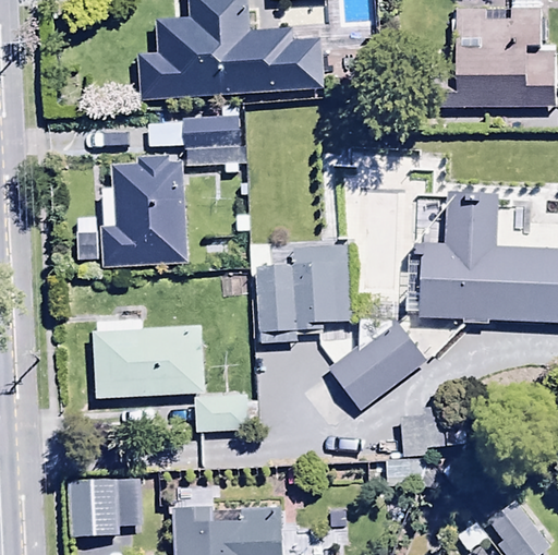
[(155,51),(138,51),(141,99),(323,91),(320,36),(294,37),(293,25),(250,27),(247,0),(187,0),(189,15),(153,17),(155,51)]
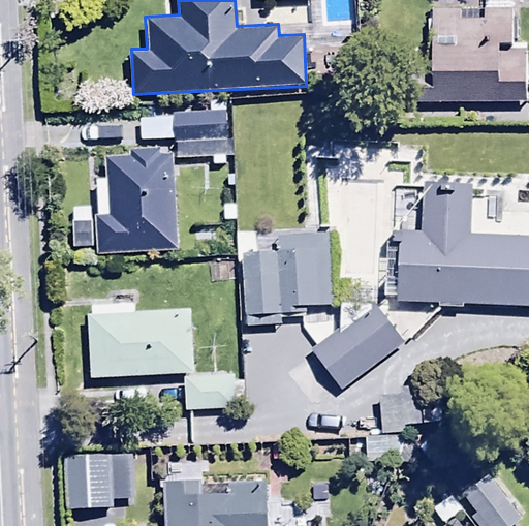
[(402,102),(525,99),(524,44),(514,45),(512,8),(483,9),(481,0),(430,0),(432,63),(401,63),(402,102)]
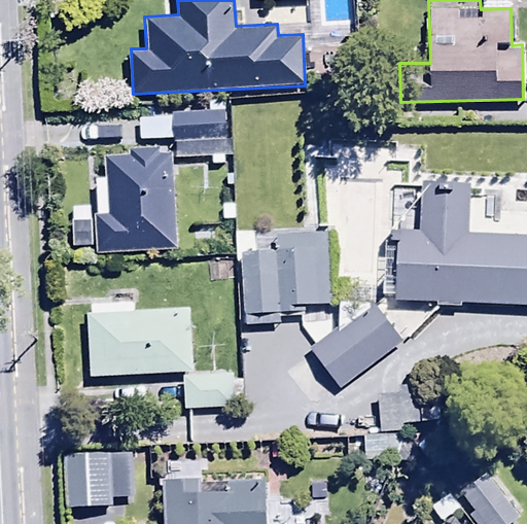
[(173,144),(174,158),(238,155),(237,109),(173,111),(173,115),(139,116),(139,139),(173,138),(173,144)]
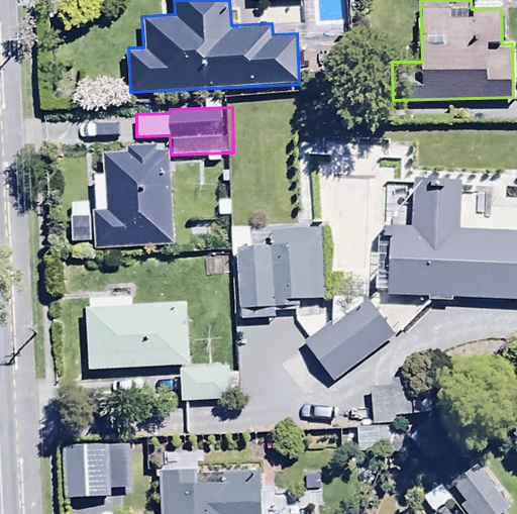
[(171,155),(170,141),(127,142),(127,149),(103,149),(104,173),(93,173),(95,246),(173,244),(171,155)]
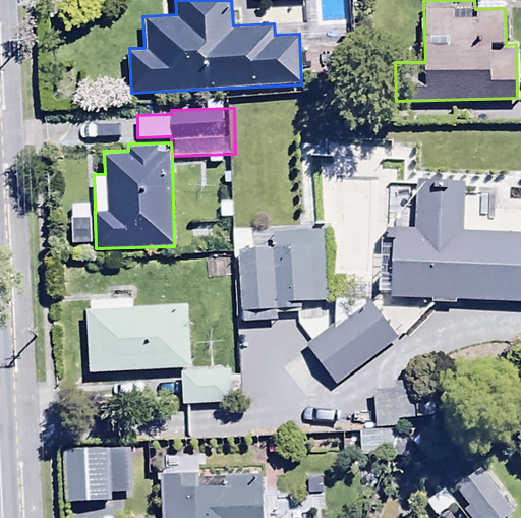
[(520,230),(464,228),(466,179),(416,177),(414,225),(394,225),(393,236),(381,236),(379,291),(391,291),(390,296),(430,297),(430,301),(456,302),(457,297),(520,299),(520,230)]
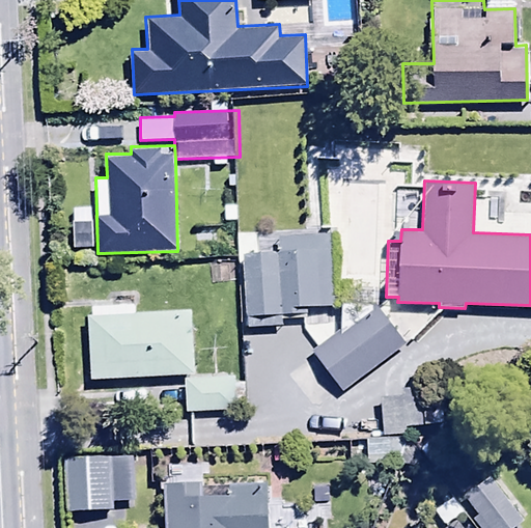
[(72,218),(72,247),(94,247),(94,218),(72,218)]
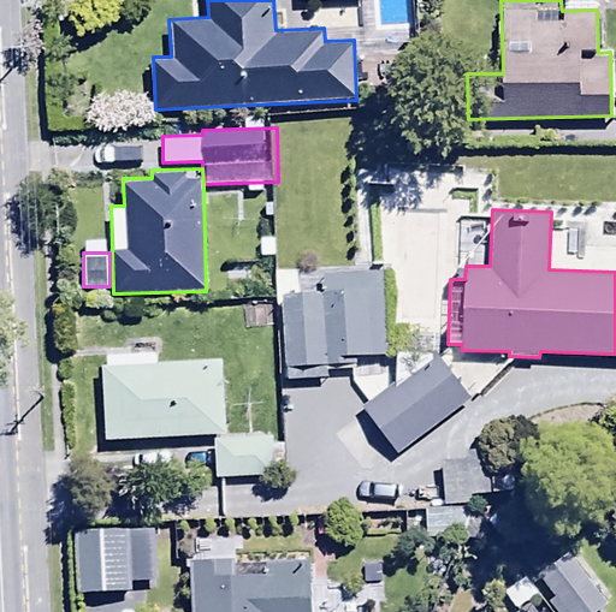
[(384,269),(321,272),(321,287),(283,290),(285,378),(326,376),(326,364),(359,363),(357,355),(388,355),(384,269)]
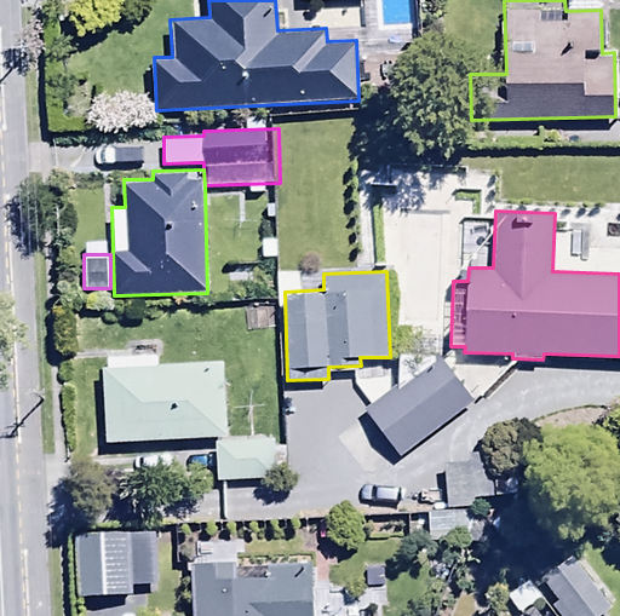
[(104,419),(227,412),(222,340),(159,344),(158,324),(105,327),(107,346),(101,347),(104,419)]
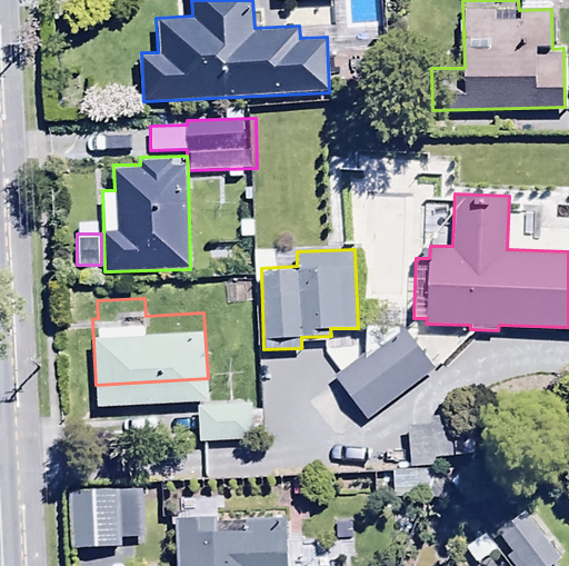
[(429,347),(401,307),(335,353),(361,393),(429,347)]
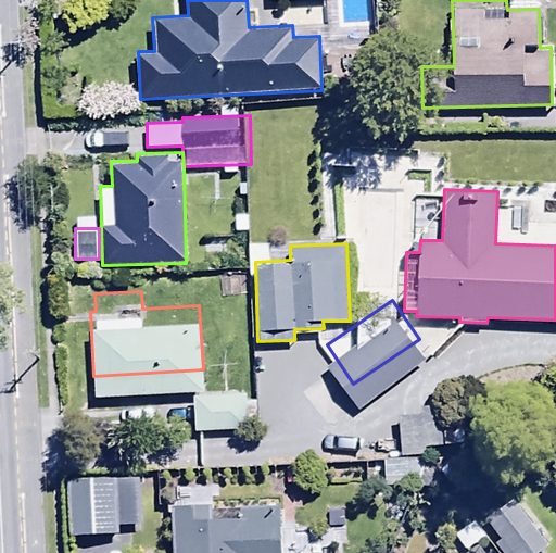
[(247,391),(193,393),(194,430),(254,428),(253,399),(247,399),(247,391)]
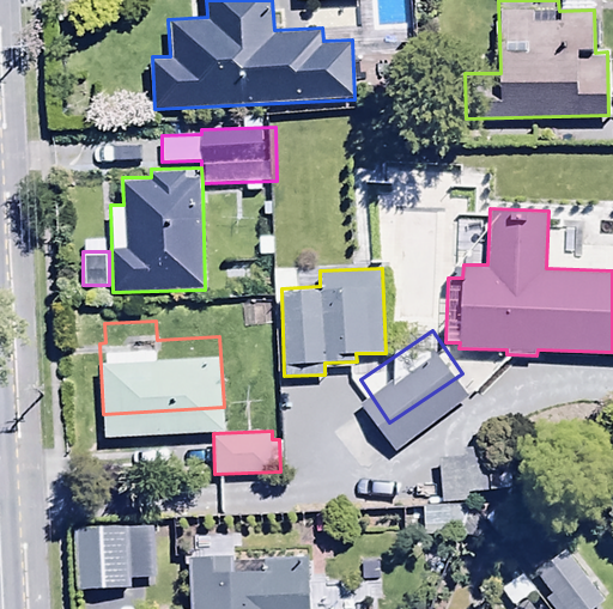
[(463,456),(439,457),(441,500),(468,499),(468,491),(511,489),(509,444),(463,446),(463,456)]
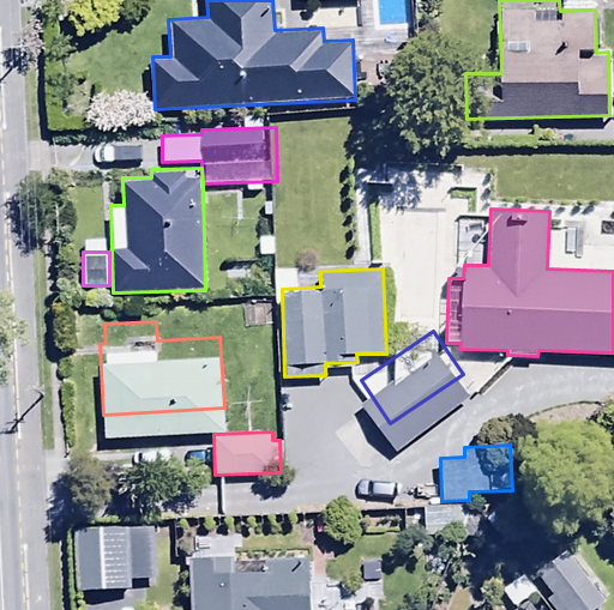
[(481,505),(422,507),(423,539),(482,537),(481,505)]
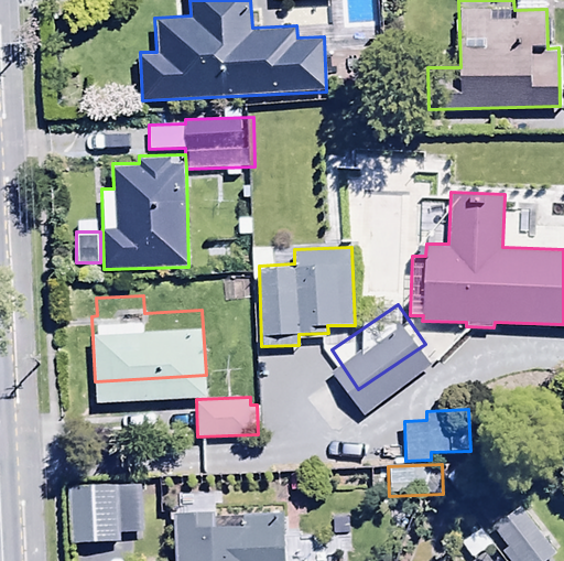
[(71,484),(71,540),(120,539),(119,484),(71,484)]
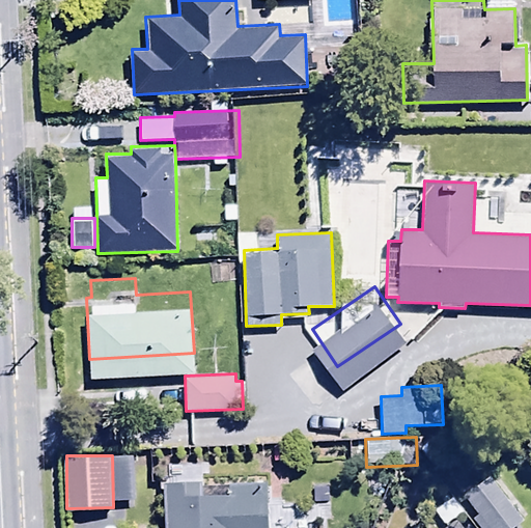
[(326,527),(326,520),(330,520),(329,484),(312,484),(312,503),(295,504),(295,507),(269,508),(268,480),(207,483),(206,462),(159,464),(160,490),(165,490),(166,526),(143,527),(142,527),(326,527)]
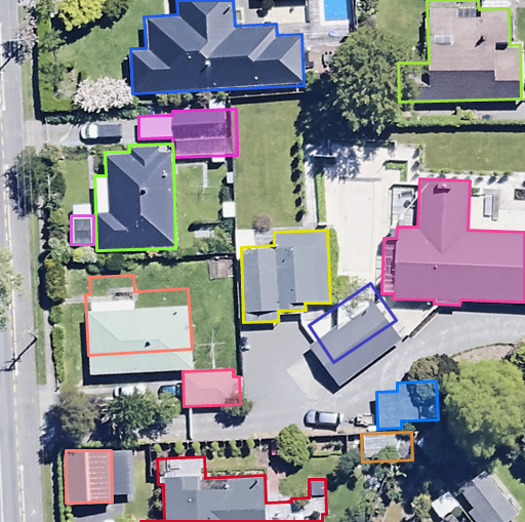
[(484,470),(458,489),(473,508),(468,512),(475,521),(508,521),(519,514),(484,470)]
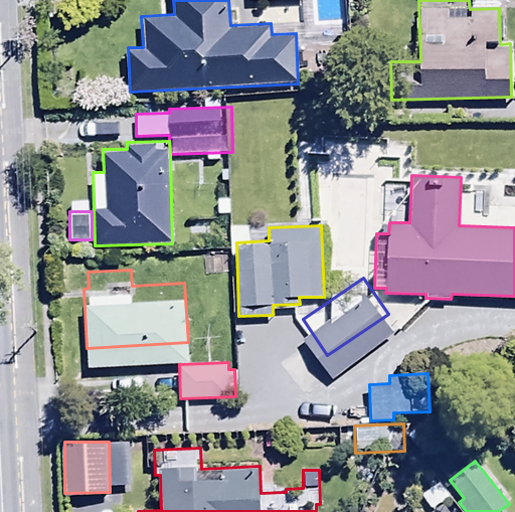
All buildings are outlined.
